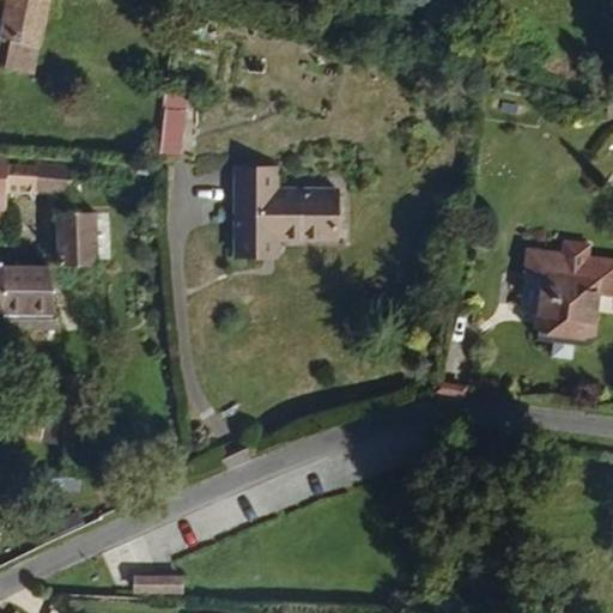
[(32,78),(49,0),(0,0),(10,1),(0,43),(10,44),(4,72),(32,78)]
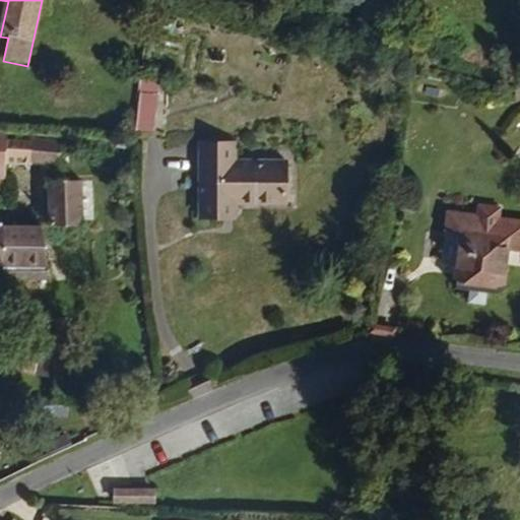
[(497,55),(510,64),(519,49),(519,34),(514,29),(497,55)]
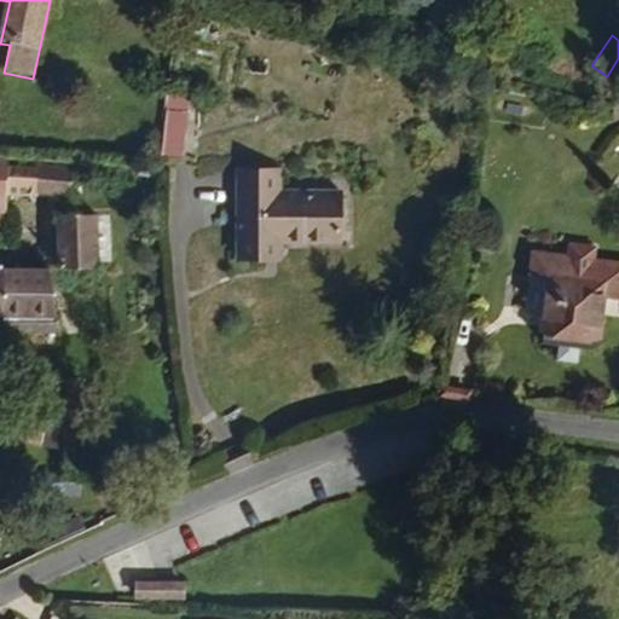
[(171,160),(179,93),(156,88),(151,157),(171,160)]
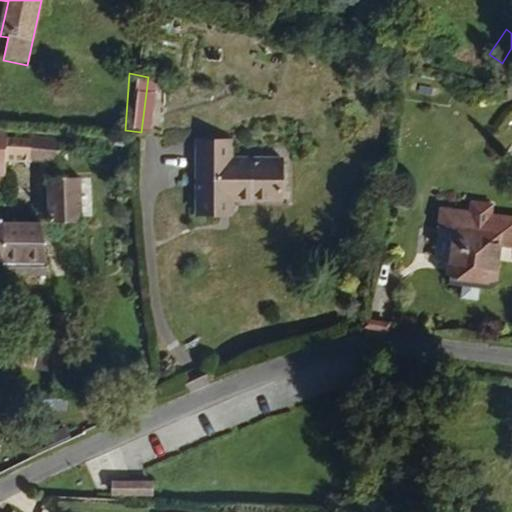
[(508,93),(508,81),(497,80),(496,90),(508,93)]
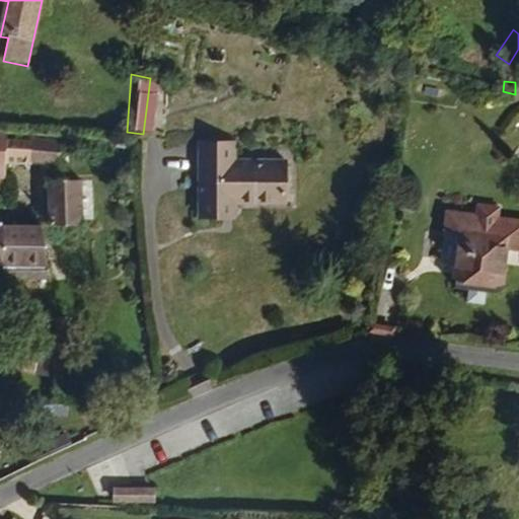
[(29,168),(30,135),(8,134),(6,168),(29,168)]
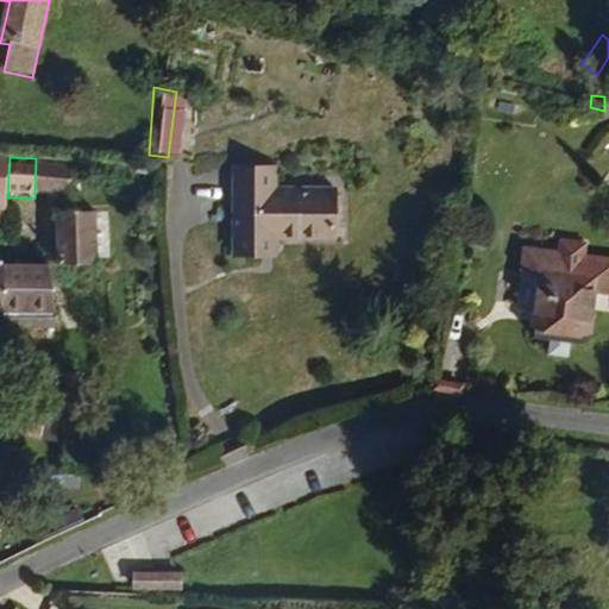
[(86,212),(87,159),(36,158),(35,198),(64,199),(63,213),(86,212)]
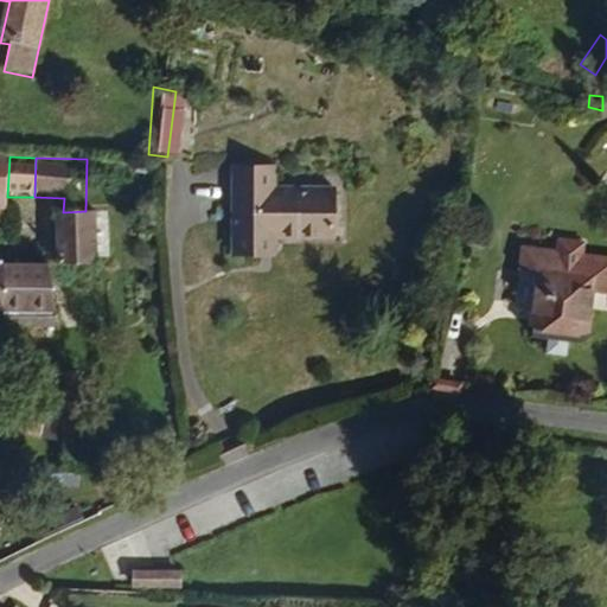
[(321,241),(323,193),(261,196),(261,173),(222,171),(219,259),(260,259),(260,241),(321,241)]
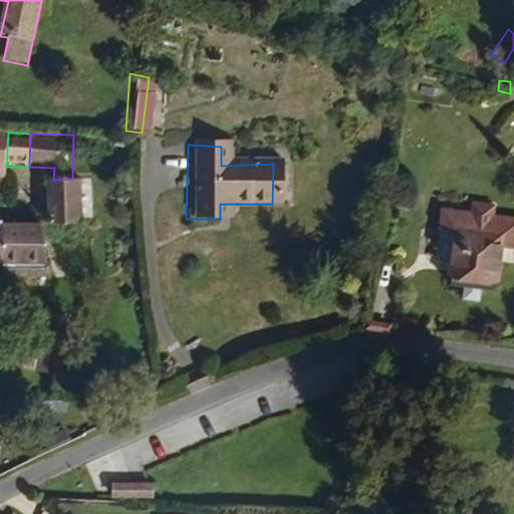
[(84,222),(82,179),(72,179),(53,180),(47,180),(49,223),(84,222)]
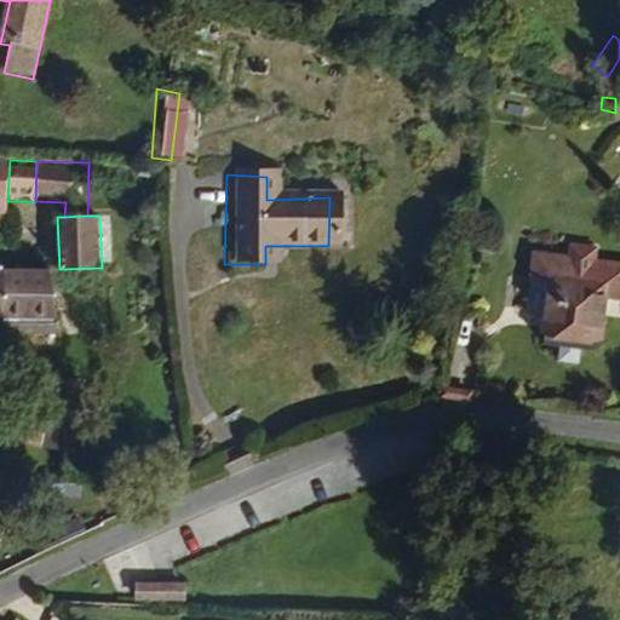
[(619,260),(607,258),(610,244),(583,240),(579,256),(546,248),(537,306),(554,310),(560,280),(618,293),(619,292),(619,260)]
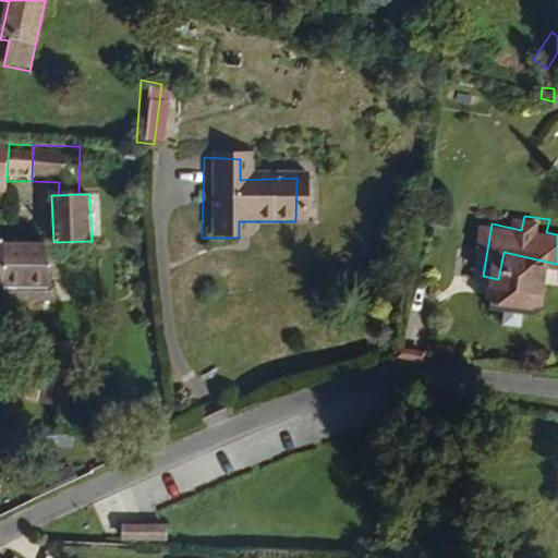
[(51,290),(52,244),(2,243),(1,289),(51,290)]
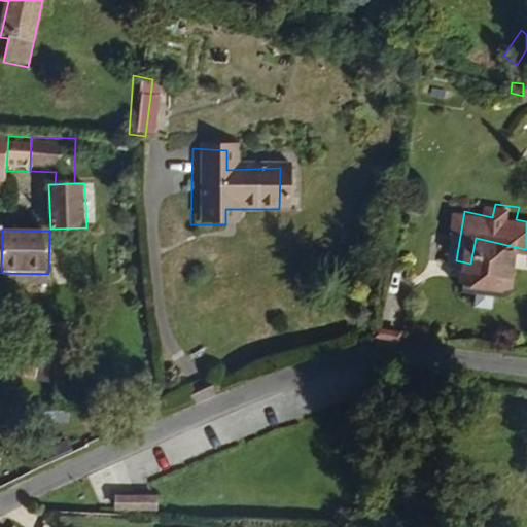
[(516,295),(525,249),(476,238),(470,264),(468,276),(473,277),(471,288),(485,290),(482,304),(500,307),(502,293),(516,295)]
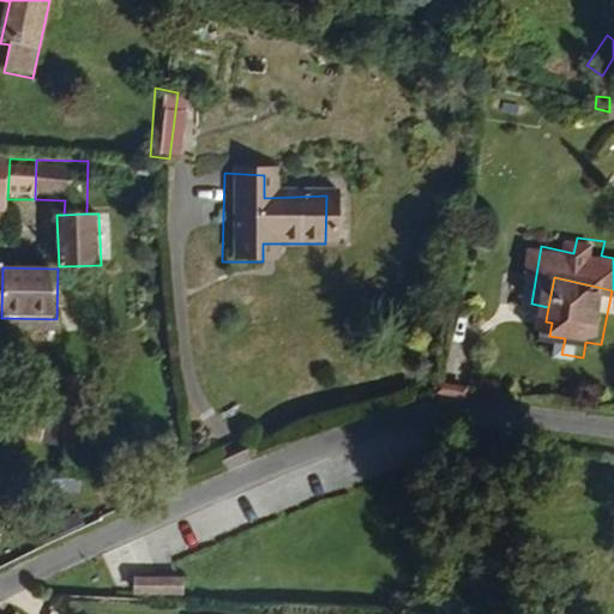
[(0,419),(11,419),(10,399),(0,399),(0,419)]
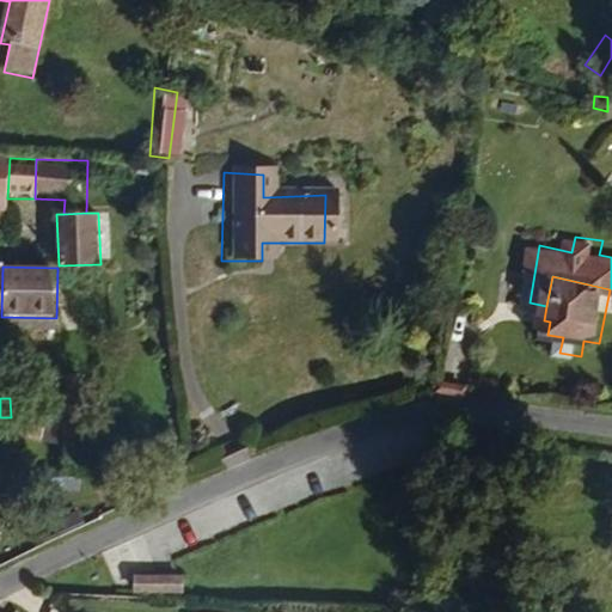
[(78,489),(79,475),(55,472),(54,488),(78,489)]
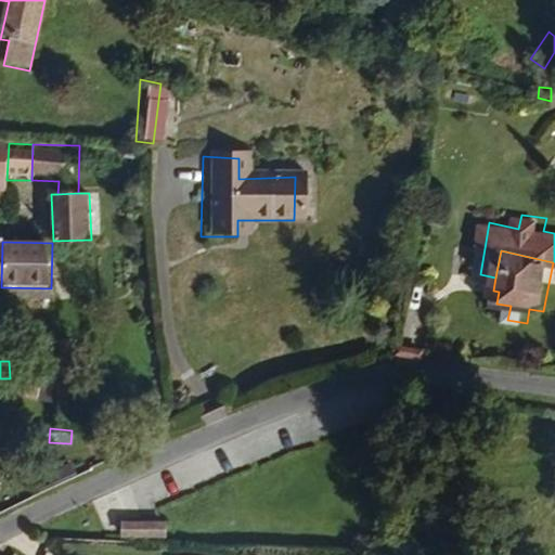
[(158,534),(116,529),(115,543),(156,549),(158,534)]
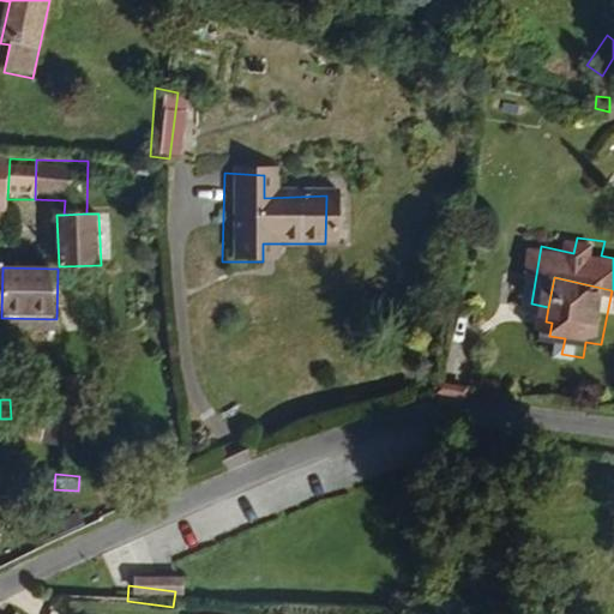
All buildings are outlined.
